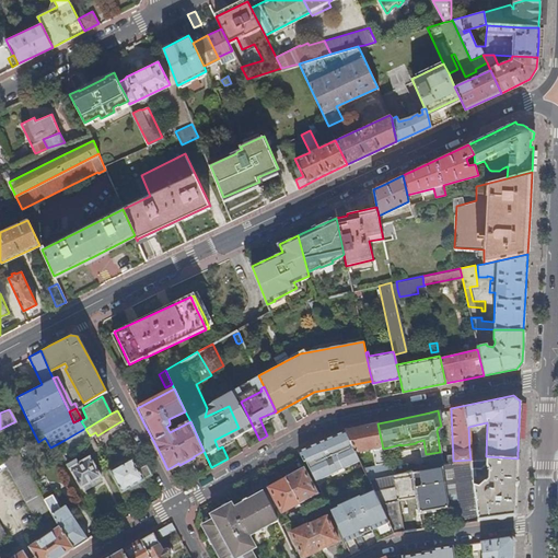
[(31,440),(36,438),(28,422),(23,426),(31,440)]
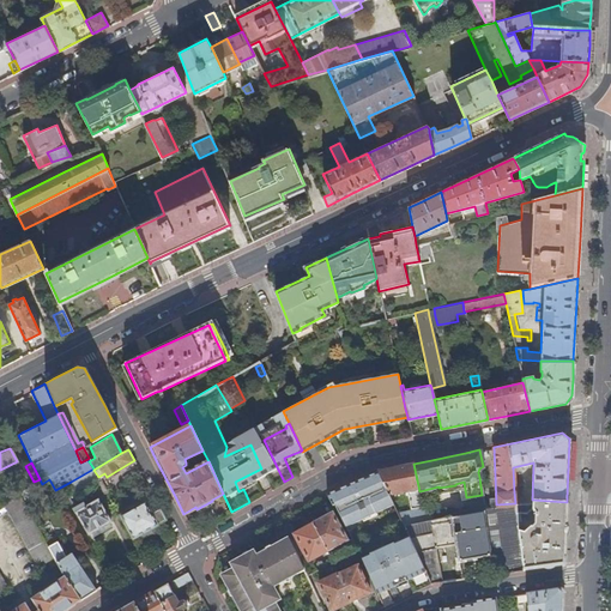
[(419,491),(413,464),(397,467),(377,471),(387,492),(404,489),(404,494),(406,494),(410,508),(395,510),(403,525),(433,518),(419,492),(419,491)]
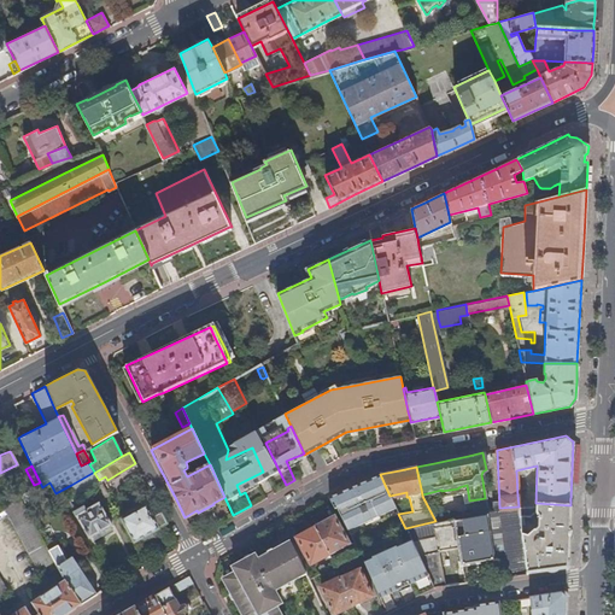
[(390,496),(380,474),(353,485),(328,496),(333,507),(335,505),(346,528),(394,505),(390,496)]
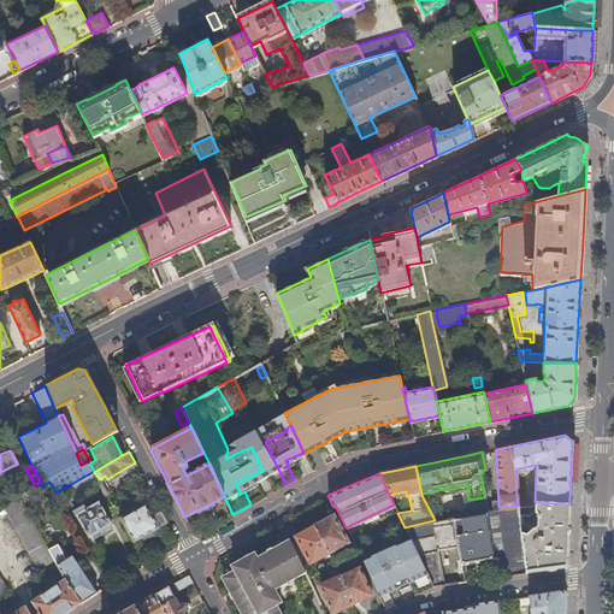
[(95,500),(107,494),(100,482),(89,488),(95,500)]
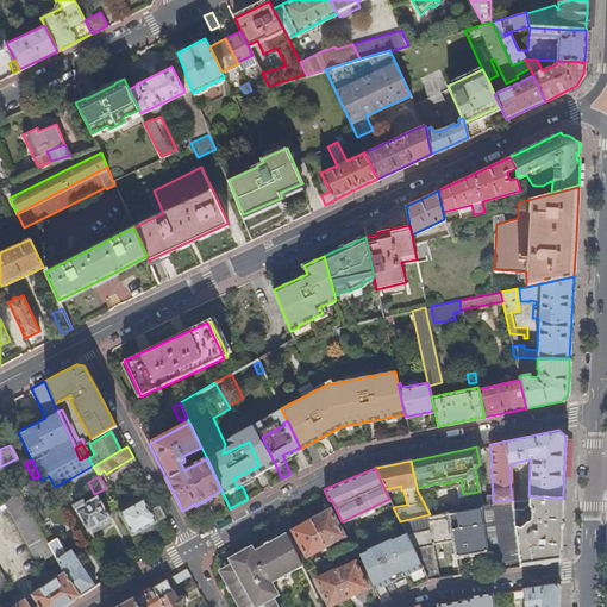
[(17,489),(20,495),(35,487),(30,481),(17,489)]
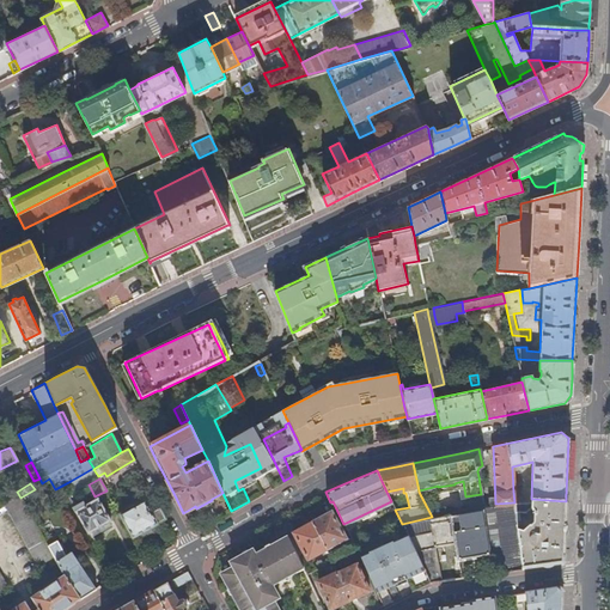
[(53,556),(47,544),(36,526),(20,498),(17,492),(1,501),(13,523),(36,565),(53,556)]
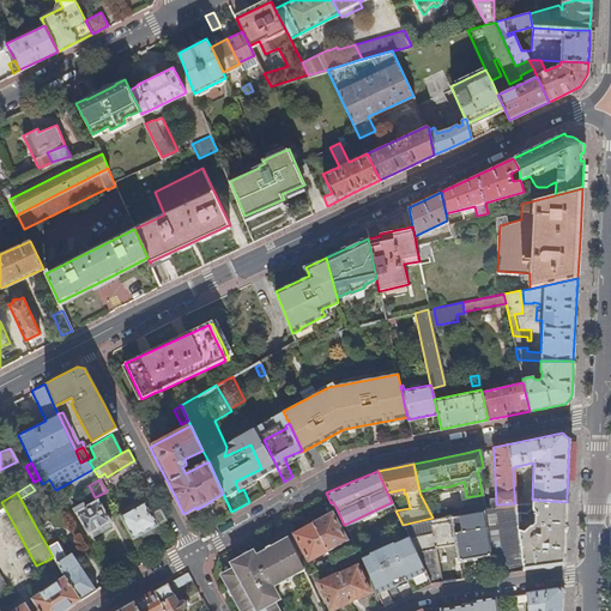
[(72,519),(78,530),(83,526),(88,533),(109,520),(96,498),(85,506),(83,503),(80,504),(82,508),(74,512),(78,516),(72,519)]
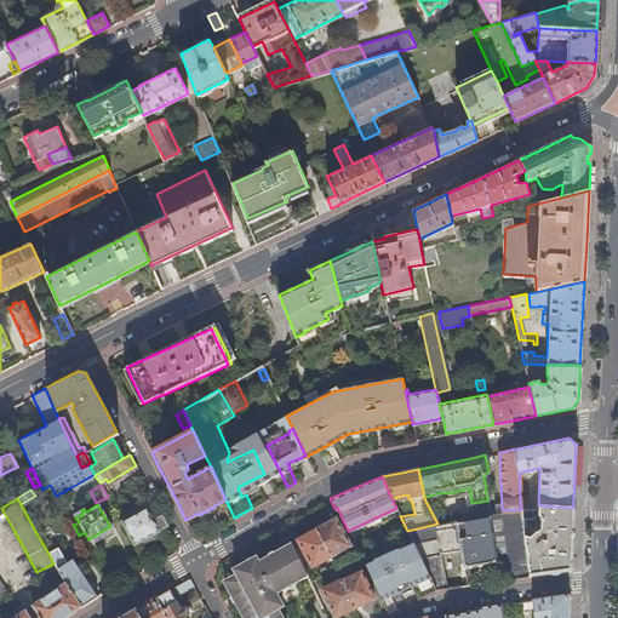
[(159,528),(166,524),(160,513),(153,519),(146,505),(120,520),(133,544),(159,530),(159,528)]
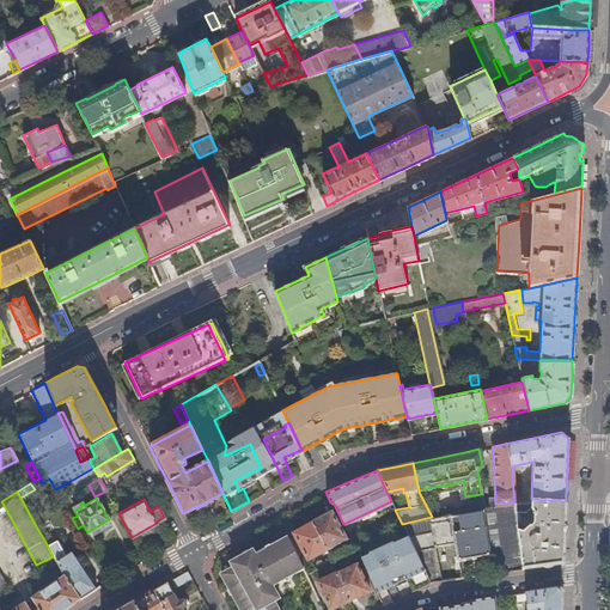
[(531,501),(514,502),(513,504),(516,519),(519,519),(518,511),(532,512),(532,522),(523,531),(517,530),(522,568),(562,562),(563,534),(566,501),(531,499),(531,501)]
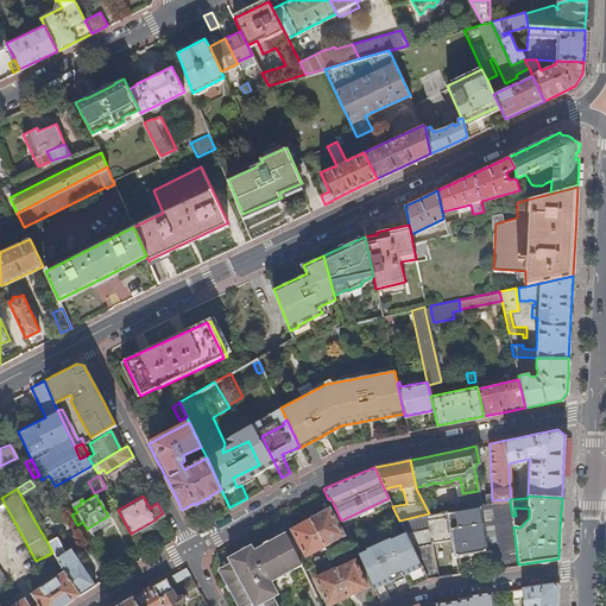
[(512,516),(510,500),(481,503),(477,504),(477,506),(447,512),(450,538),(453,556),(485,550),(488,569),(518,565),(513,526),(512,516)]
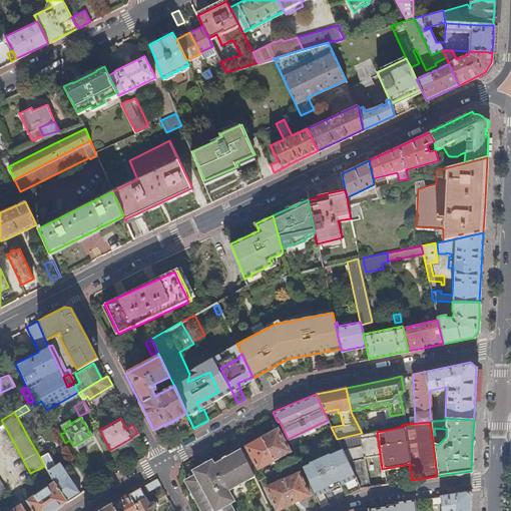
[(276,429),(261,437),(272,459),(288,451),(276,429)]
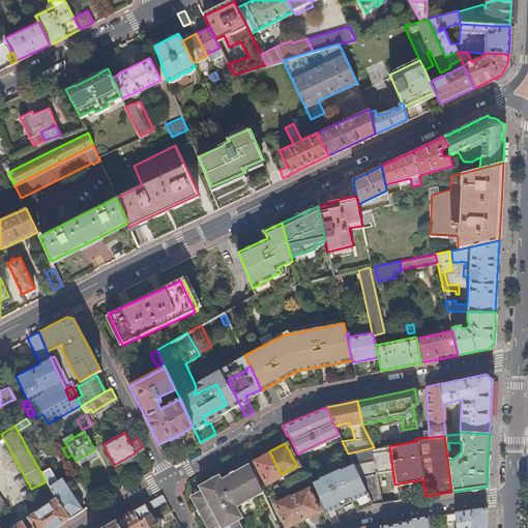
[(389,446),(388,444),(374,447),(348,453),(352,463),(358,475),(375,472),(392,469),(389,446)]
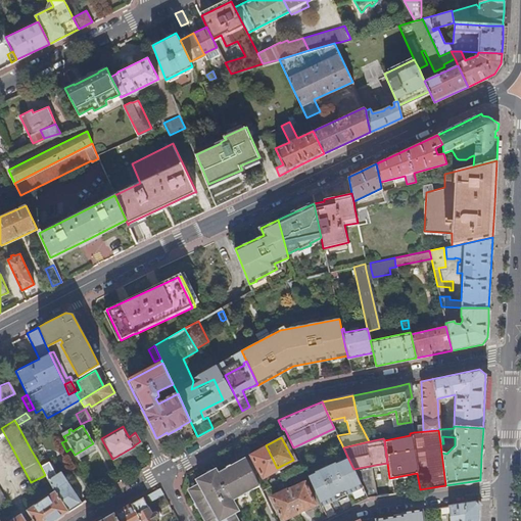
[(277,468),(266,445),(249,454),(262,476),(277,468)]
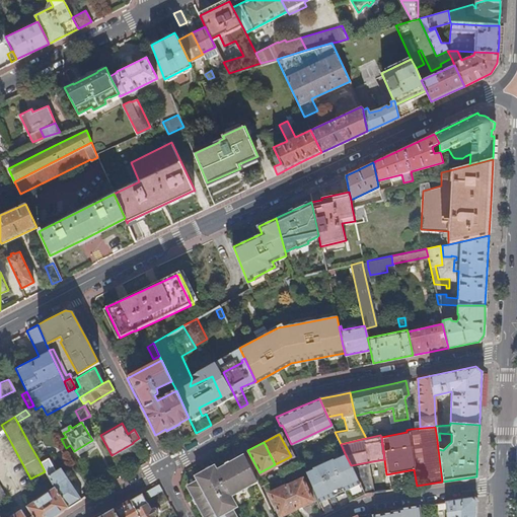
[(255,479),(242,453),(215,468),(213,463),(194,474),(196,479),(186,485),(203,516),(235,516),(230,508),(234,505),(228,495),(255,479)]
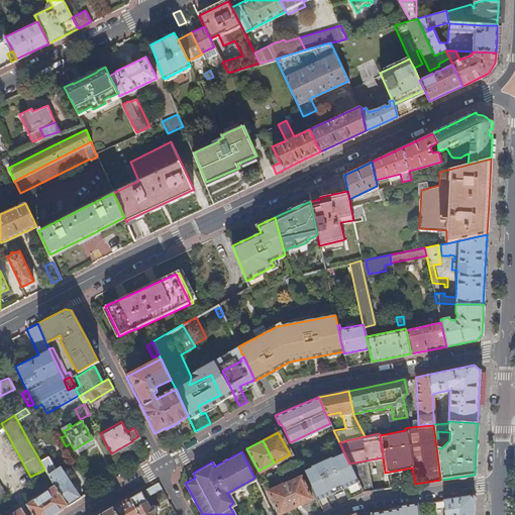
[(342,488),(357,481),(349,464),(343,451),(303,470),(317,499),(333,492),(331,490),(340,485),(342,488)]
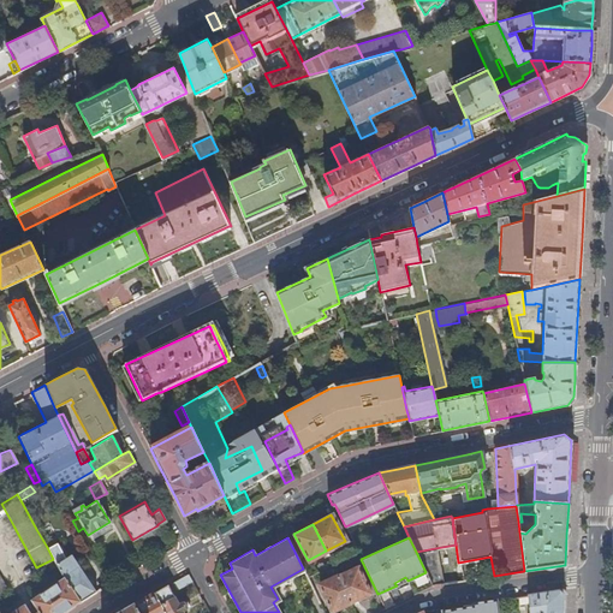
[(79,601),(95,591),(70,554),(65,558),(55,542),(47,547),(53,559),(64,577),(79,601)]
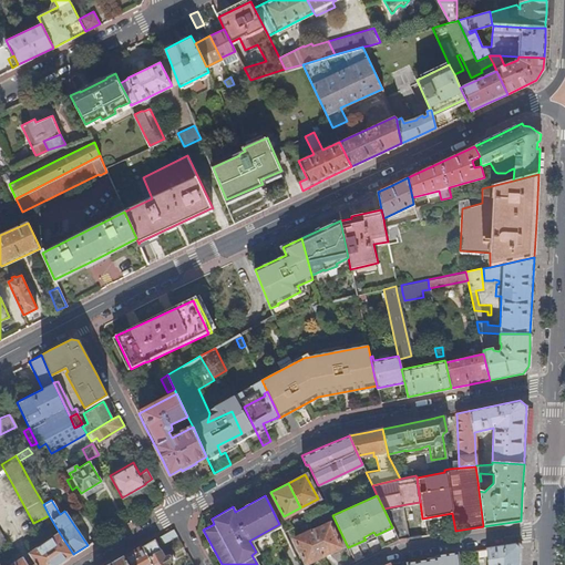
[(397,538),(407,537),(401,505),(383,509),(392,527),(397,538)]
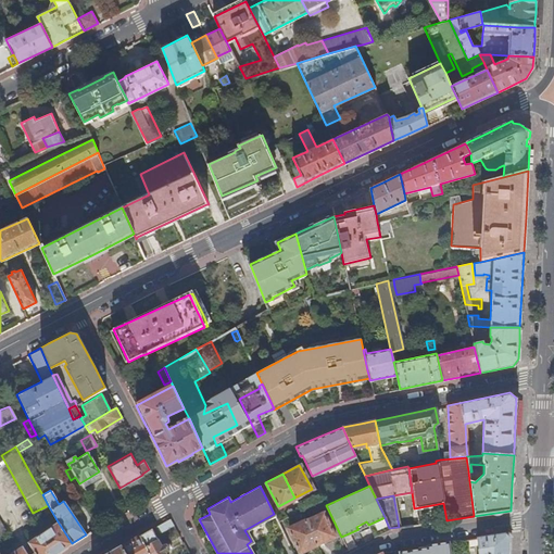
[(303,496),(296,500),(300,508),(309,505),(303,496)]
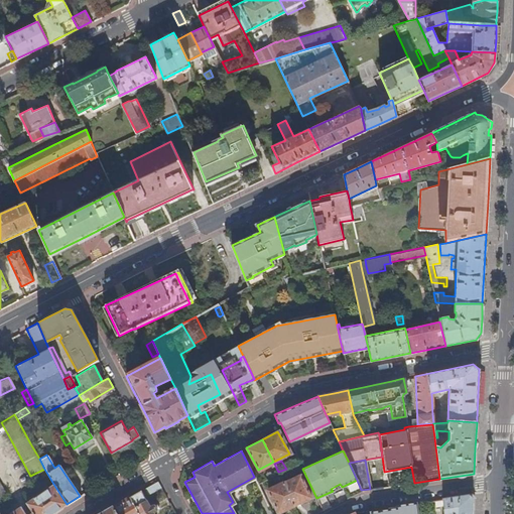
[(283,482),(293,504),(309,498),(299,474),(283,482)]
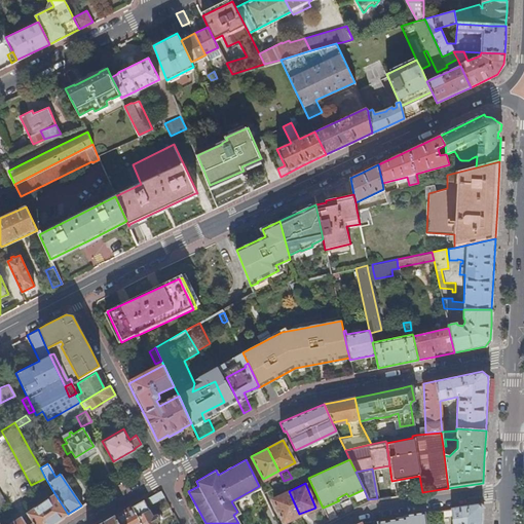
[(159,489),(131,506),(141,523),(156,523),(155,521),(158,519),(159,518),(156,514),(155,513),(152,515),(145,502),(146,502),(150,502),(163,495),(159,489)]
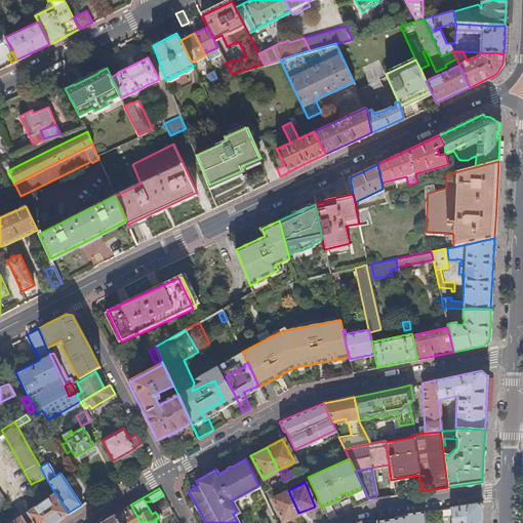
[(282,521),(298,513),(288,490),(272,497),(282,521)]
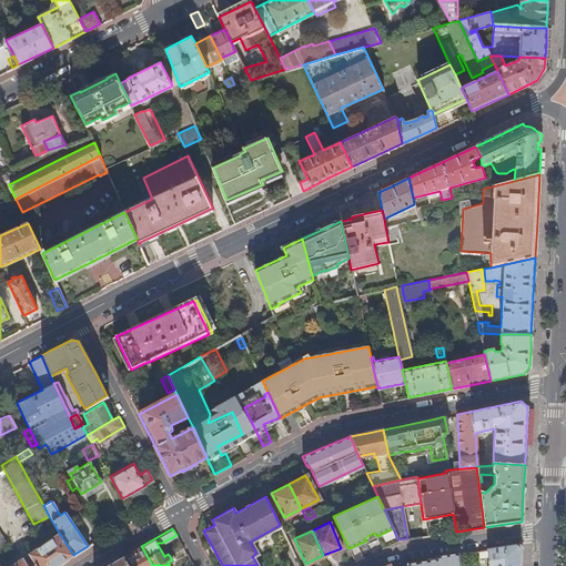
[(57,565),(73,555),(59,533),(28,554),(34,564),(30,565),(27,565),(21,558),(8,565),(4,565),(0,557),(0,565),(57,565)]
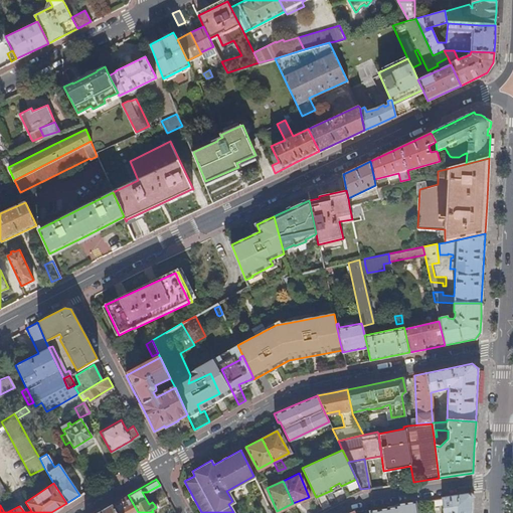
[(471,493),(433,498),(434,504),(442,503),(443,512),(387,512),(386,505),(370,507),(370,512),(471,512),(472,494),(471,493)]
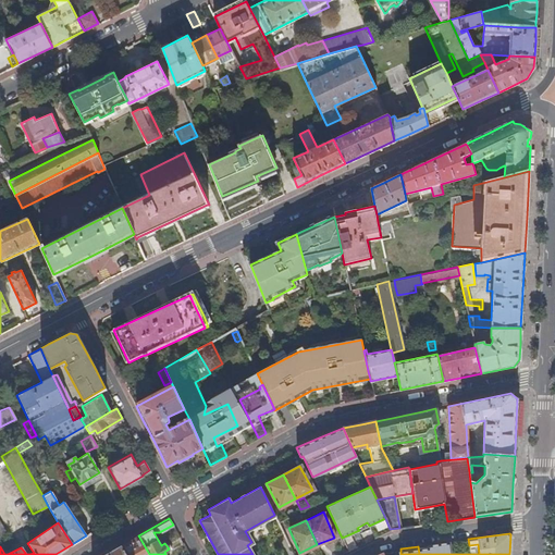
[(149,554),(138,535),(130,540),(121,545),(125,554),(149,554)]
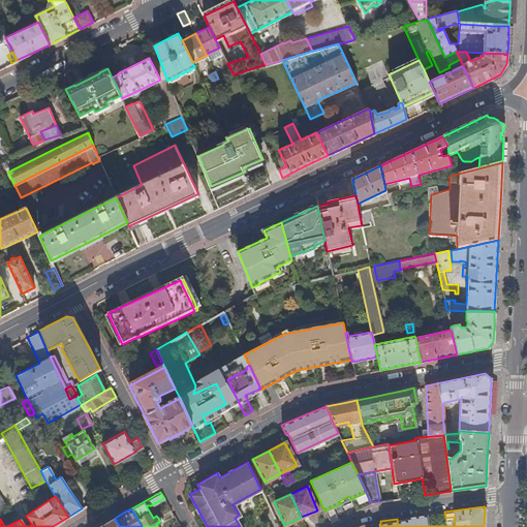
[(119,526),(115,518),(100,526),(98,526),(119,526)]
